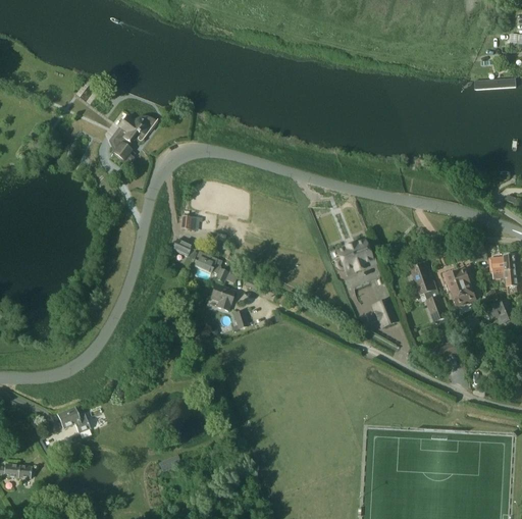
[(512,43),(521,43),(521,32),(512,32),(512,43)]
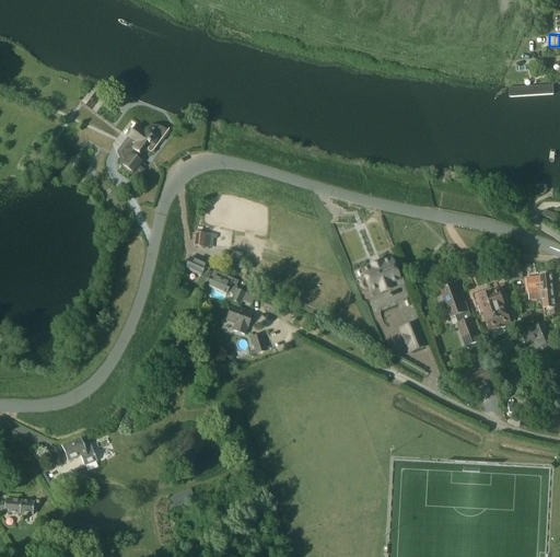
[(552,84),(516,83),(516,94),(553,94),(552,84)]
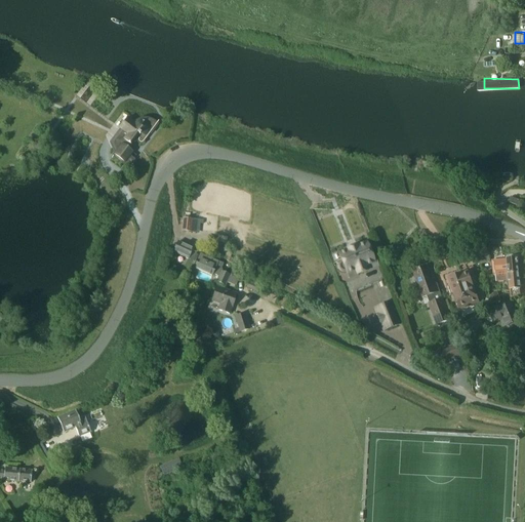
[(135,119),(134,120),(127,116),(121,124),(124,127),(117,136),(125,137),(113,154),(123,161),(132,149),(128,147),(137,134),(138,138),(139,139),(142,139),(143,139),(144,138),(150,131),(151,131),(159,121),(155,118),(154,118),(152,117),(151,116),(149,116),(147,116),(146,116),(145,116),(143,116),(140,116),(138,117),(137,117),(135,118),(135,119)]
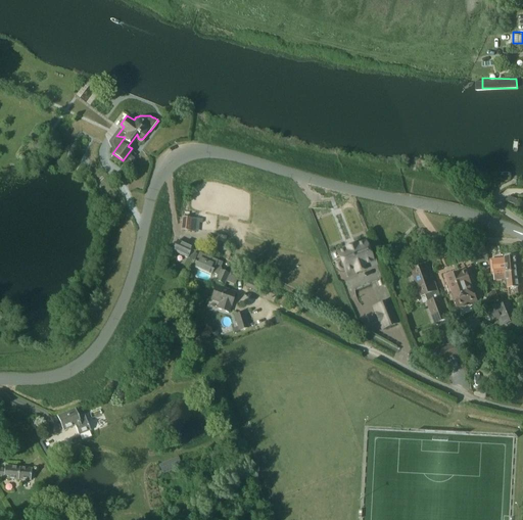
[(516,202),(518,197),(509,194),(508,199),(516,202)]
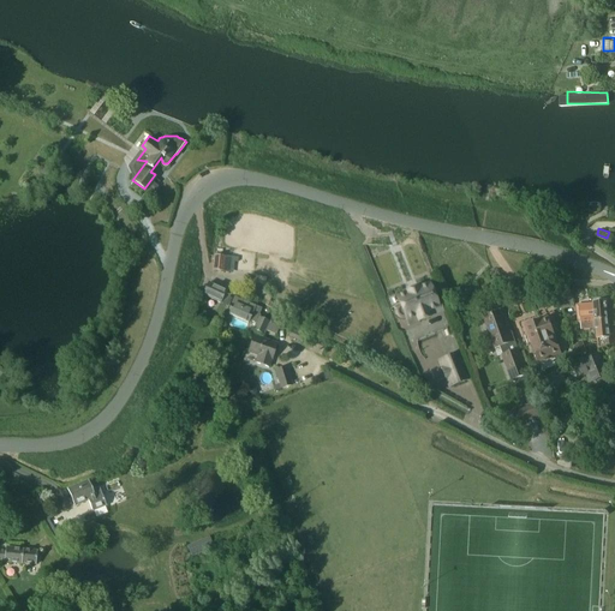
[(234,253),(214,251),(213,267),(233,270),(234,253)]
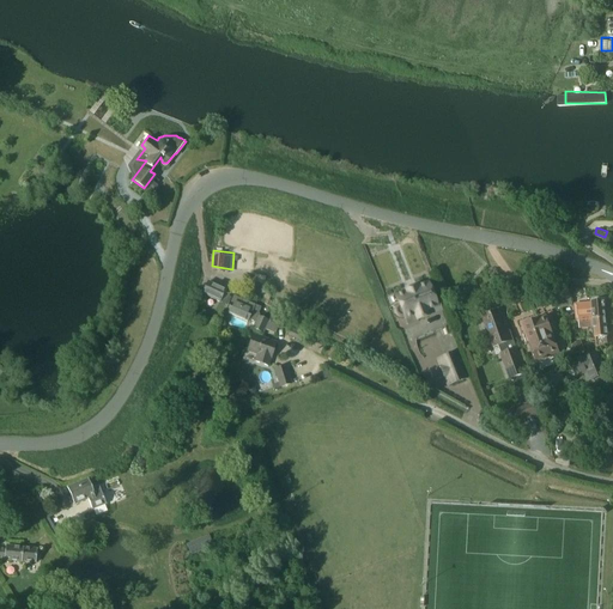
[(231,290),(225,287),(207,279),(202,291),(219,299),(225,302),(228,297),(229,297),(230,294),(229,294),(231,290)]
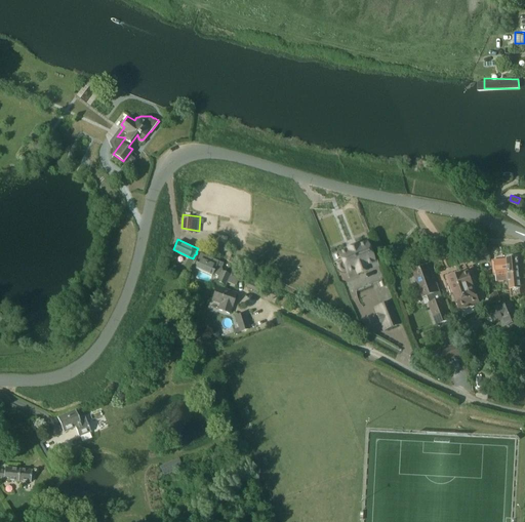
[(346,269),(348,272),(355,269),(357,274),(369,269),(367,265),(375,262),(366,240),(357,244),(357,243),(356,243),(356,244),(349,247),(349,246),(348,246),(348,247),(339,251),(341,258),(340,259),(339,262),(338,264),(339,266),(340,268),(341,269),(344,269),(346,269)]
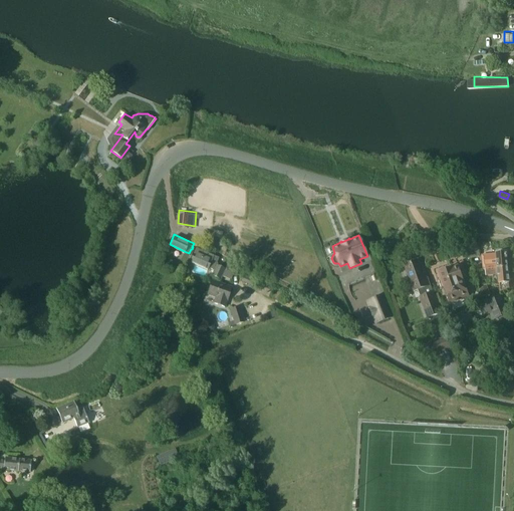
[(219,257),(213,254),(206,251),(206,250),(197,246),(191,259),(207,266),(208,265),(214,268),(212,274),(220,278),(222,273),(230,277),(232,276),(233,270),(234,266),(232,265),(233,262),(227,260),(226,264),(225,264),(225,267),(218,263),(217,260),(219,257)]
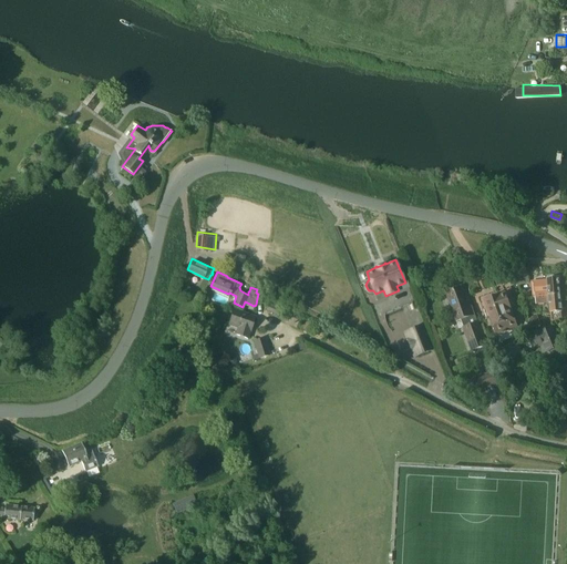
[(547,276),(547,279),(542,280),(540,278),(532,279),(533,293),(536,293),(536,295),(559,293),(558,283),(559,283),(558,275),(547,276)]
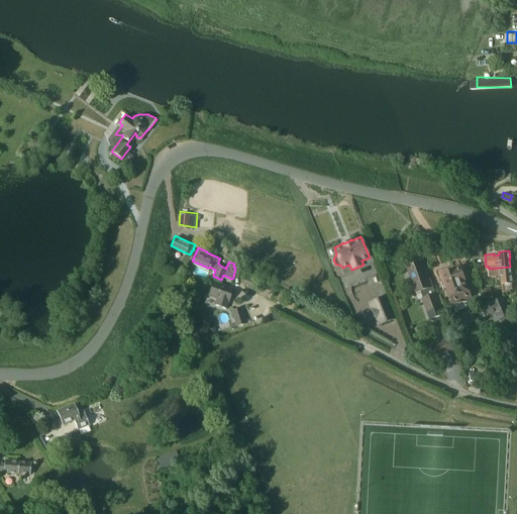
[(422,260),(407,265),(412,278),(417,291),(423,289),(425,296),(436,292),(431,277),(429,278),(427,273),(422,260)]
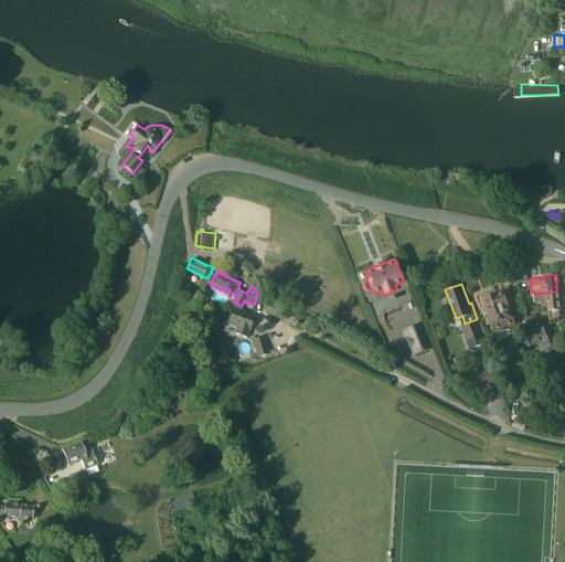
[(515,322),(514,320),(515,318),(513,311),(511,310),(504,292),(499,294),(498,293),(483,297),(491,318),(489,320),(491,324),(493,325),(494,330),(515,322)]
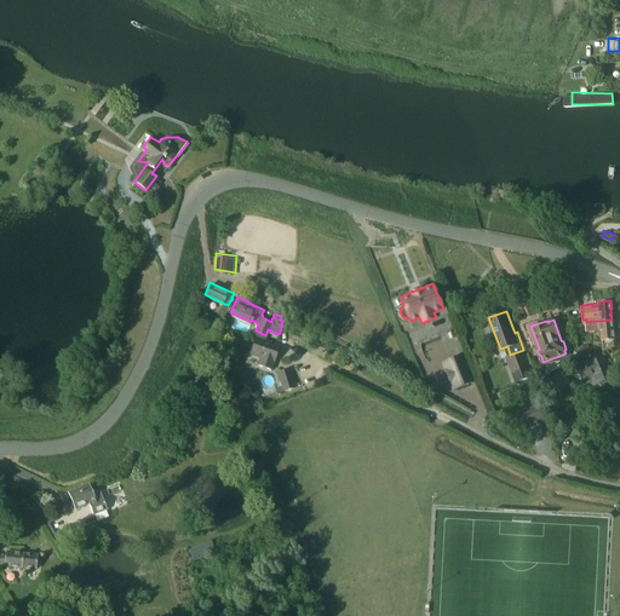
[(612,320),(586,322),(587,329),(601,328),(602,339),(615,338),(614,329),(613,329),(612,320)]
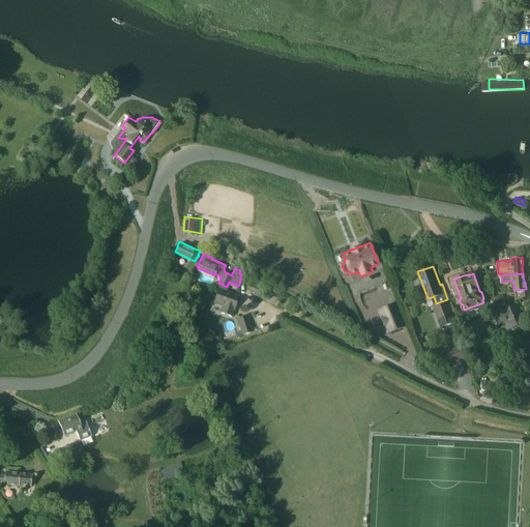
[(239,294),(218,287),(214,300),(223,303),(221,311),(232,314),(239,294)]
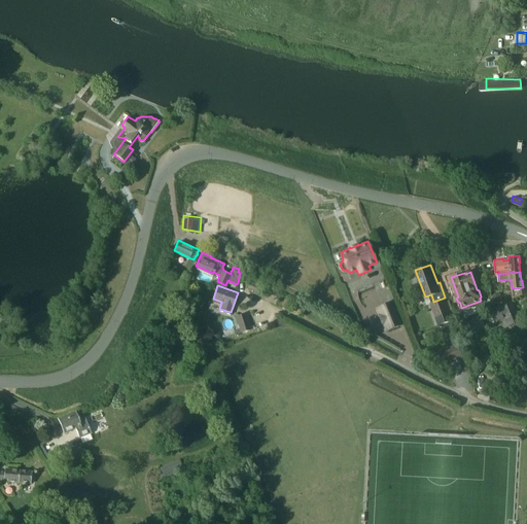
[(503,299),(499,291),(491,294),(495,303),(503,299)]
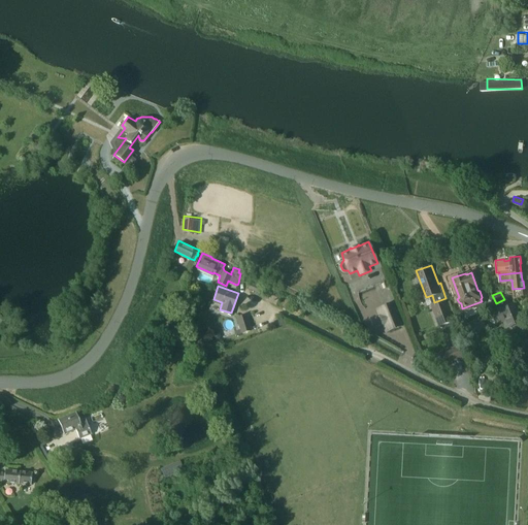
[(446,298),(434,302),(432,302),(440,324),(454,320),(446,298)]
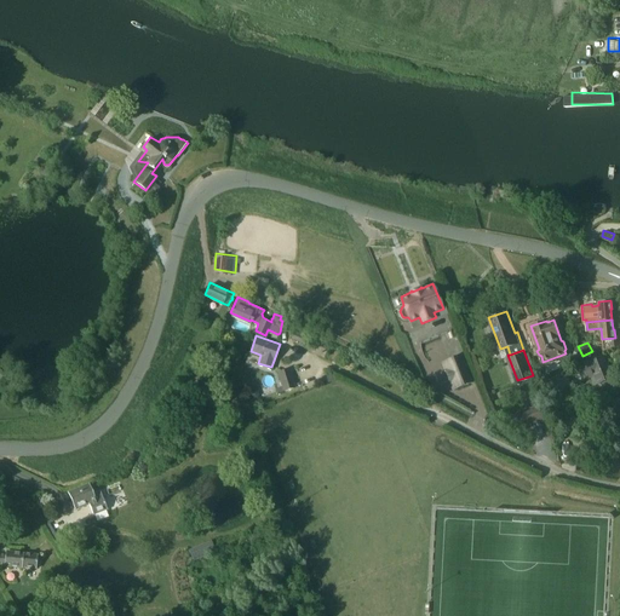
[(608,380),(607,379),(613,376),(603,355),(590,360),(589,356),(580,360),(586,375),(595,372),(600,383),(601,381),(602,383),(608,380)]
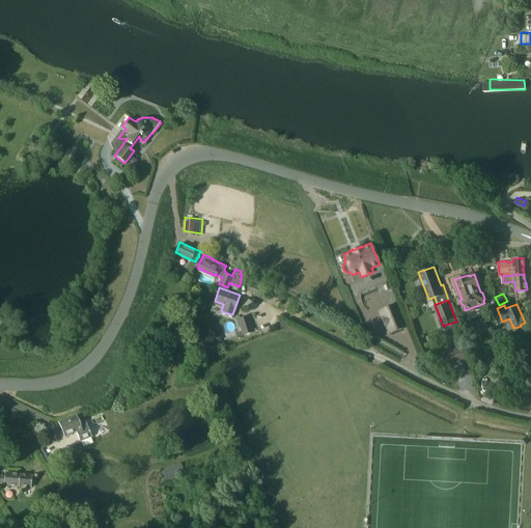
[(389,333),(404,327),(395,305),(380,310),(383,317),(383,318),(386,326),(389,333)]
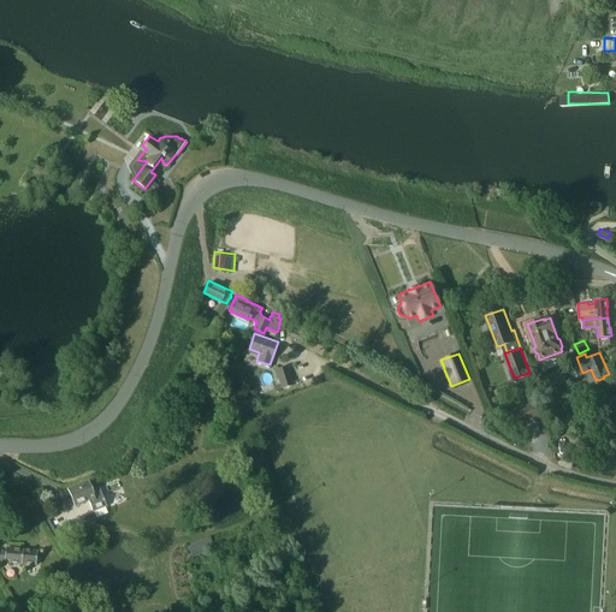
[(277,368),(283,386),(292,384),(285,364),(280,366),(277,368)]
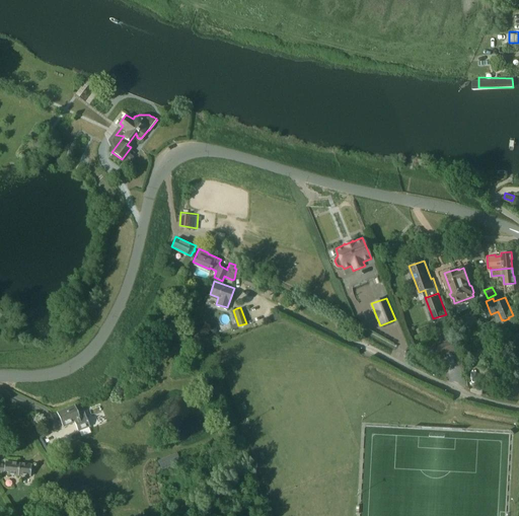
[(452,339),(442,342),(446,353),(456,350),(452,339)]
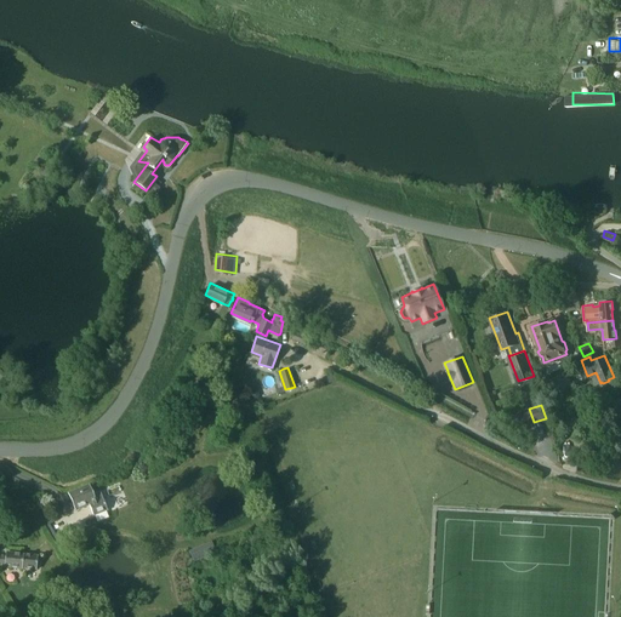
[(619,428),(614,420),(605,423),(610,433),(619,428)]
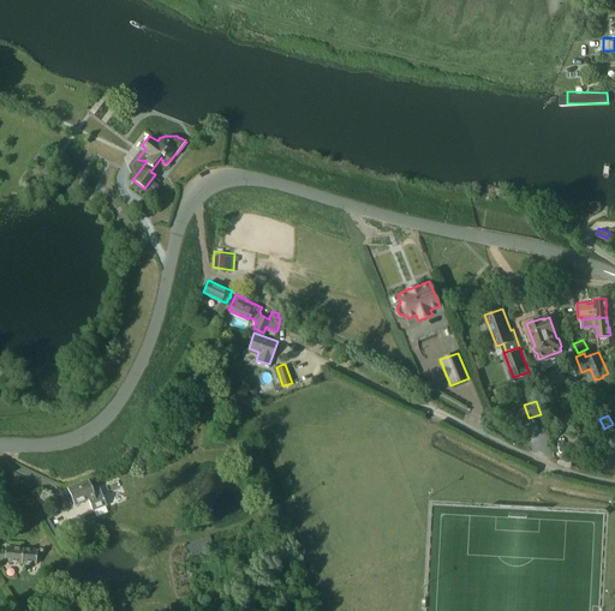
[(598,449),(596,459),(610,461),(611,453),(598,449)]
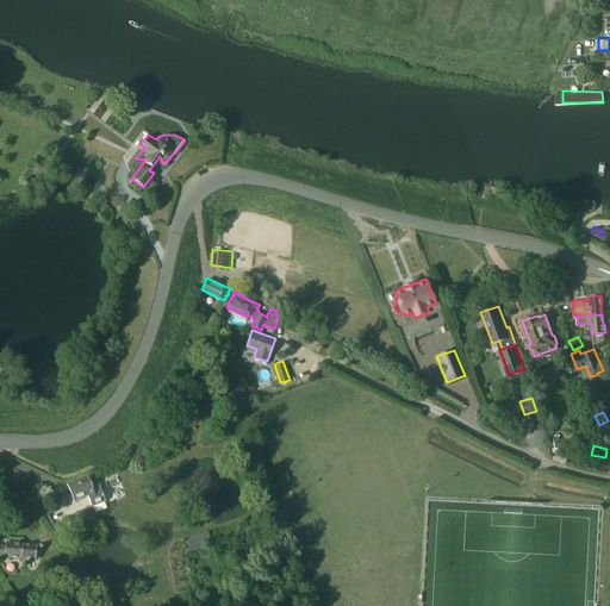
[(87,493),(91,504),(106,498),(99,481),(91,483),(87,475),(67,482),(74,499),(87,493)]
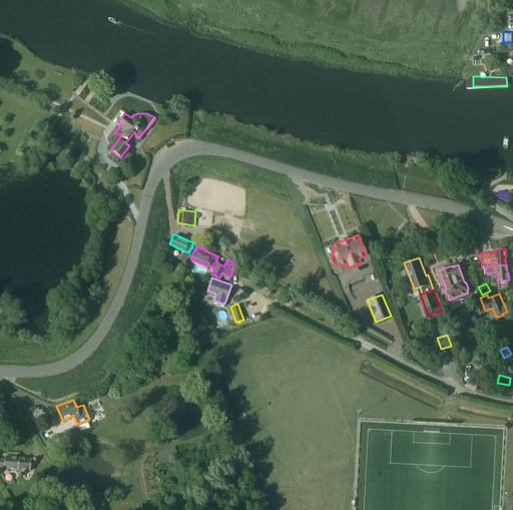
[(0,465),(30,469),(31,458),(5,455),(4,458),(0,457),(0,465)]
